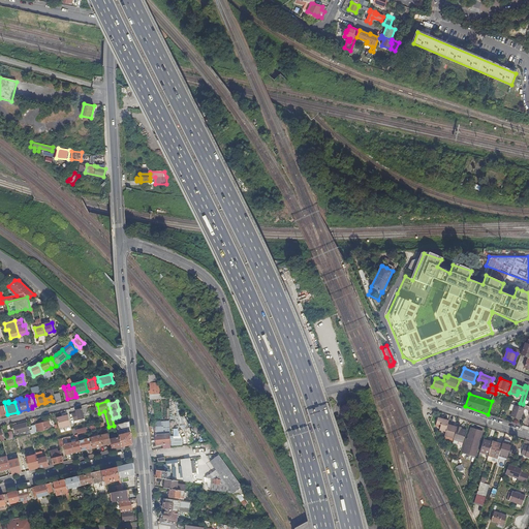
[(521,421),(524,409),(515,406),(510,417),(521,421)]
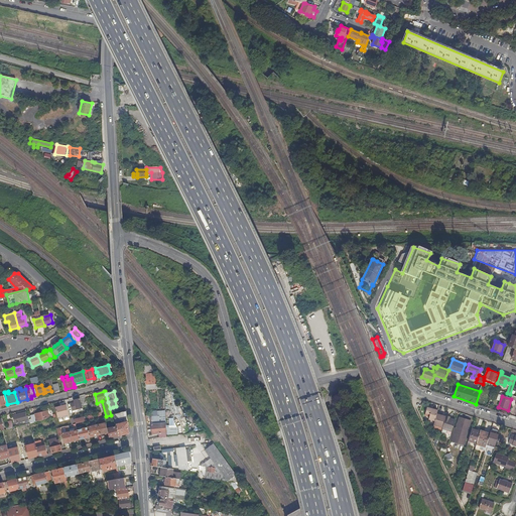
[(73,398),(70,399),(73,410),(75,410),(76,413),(83,411),(80,399),(74,400),(75,403),(74,403),(73,398)]
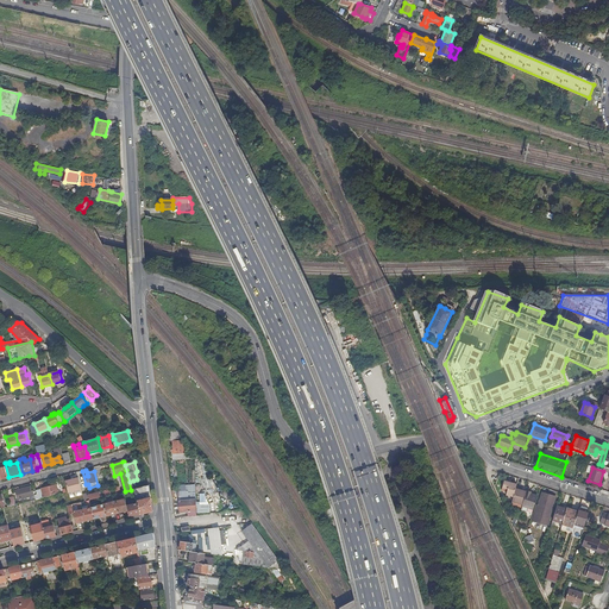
[(67,485),(68,493),(81,490),(79,478),(66,482),(67,485)]
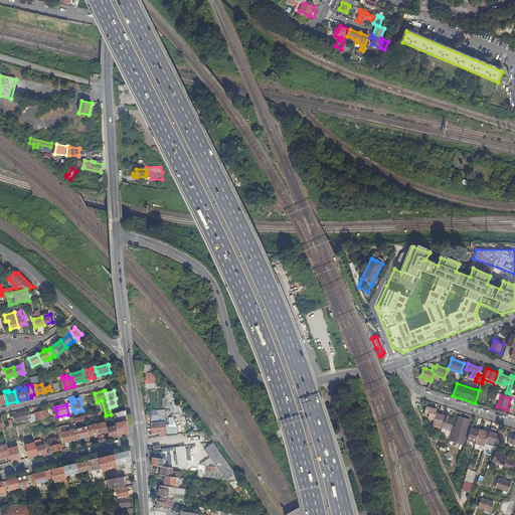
[(434,420),(436,411),(437,410),(425,406),(424,412),(428,413),(427,418),(434,420)]
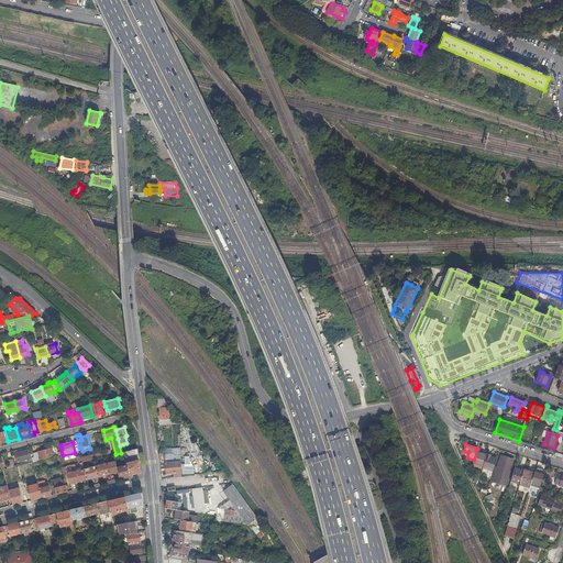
[(32,459),(33,463),(41,461),(54,456),(52,449),(34,454),(34,457),(32,459)]
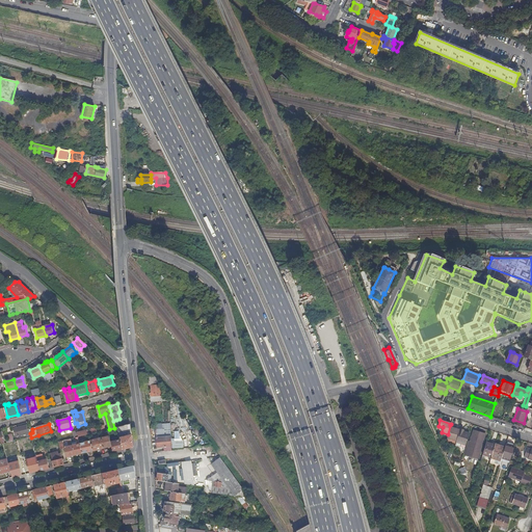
[(121,440),(123,450),(132,448),(133,446),(132,435),(123,437),(122,430),(131,428),(130,424),(128,425),(117,427),(121,440)]
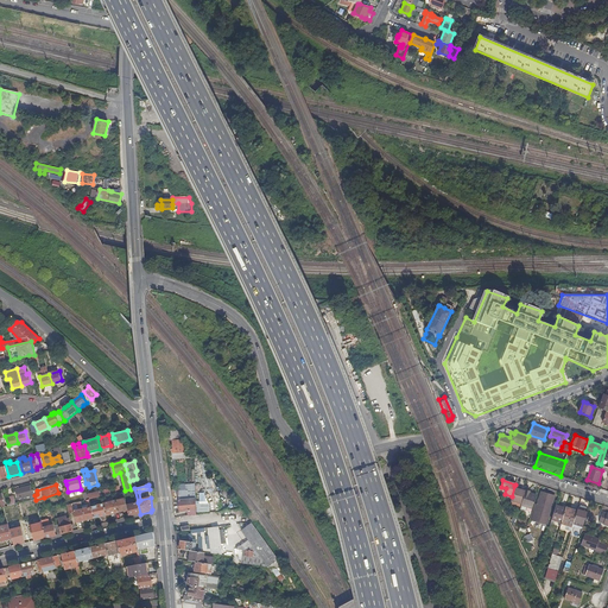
[(521,504),(525,492),(518,489),(519,487),(514,486),(512,496),(511,501),(521,504)]
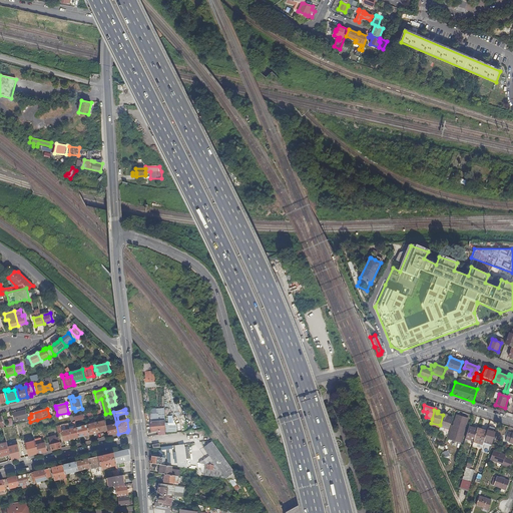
[(30,422),(29,418),(28,414),(26,415),(25,411),(15,413),(16,416),(14,416),(15,421),(17,420),(18,422),(21,422),(20,420),(26,419),(27,422),(30,422)]
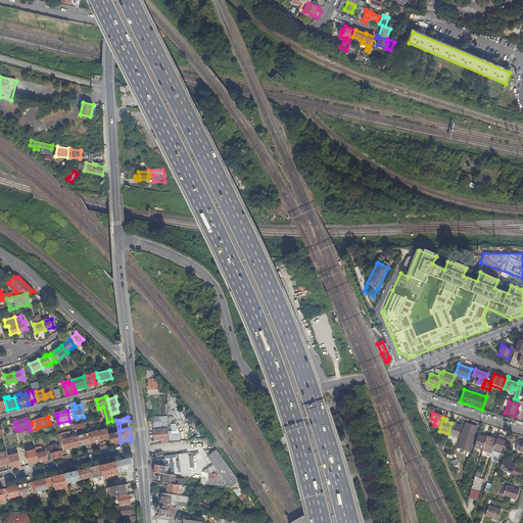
[(121,430),(130,428),(129,421),(120,423),(121,430)]
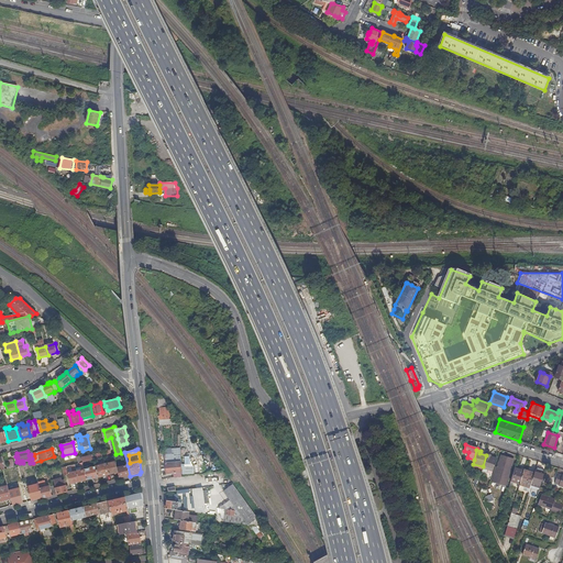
[(490,455),(486,453),(486,455),(483,466),(481,471),(492,474),(496,459),(489,456),(490,455)]
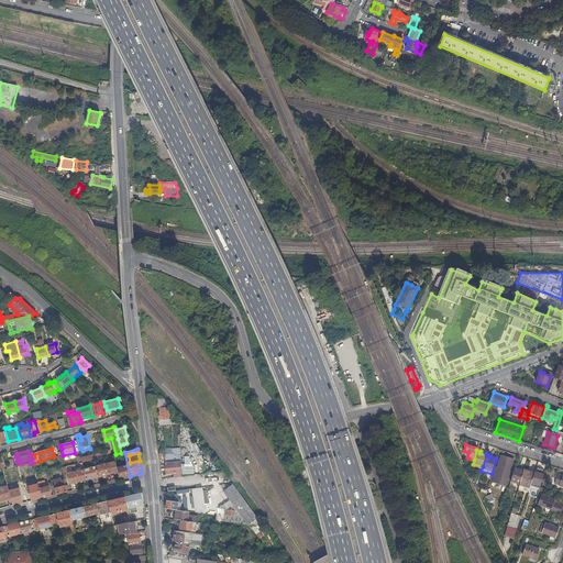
[(514,460),(501,455),(497,466),(496,466),(492,481),(505,485),(514,460)]
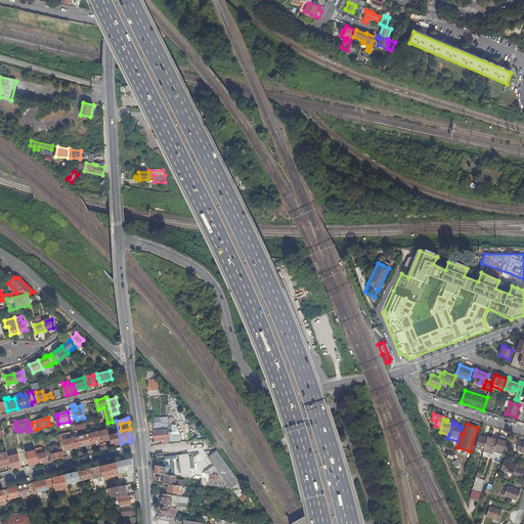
[(100,432),(102,441),(110,440),(108,433),(107,430),(102,431),(100,425),(98,425),(100,432)]
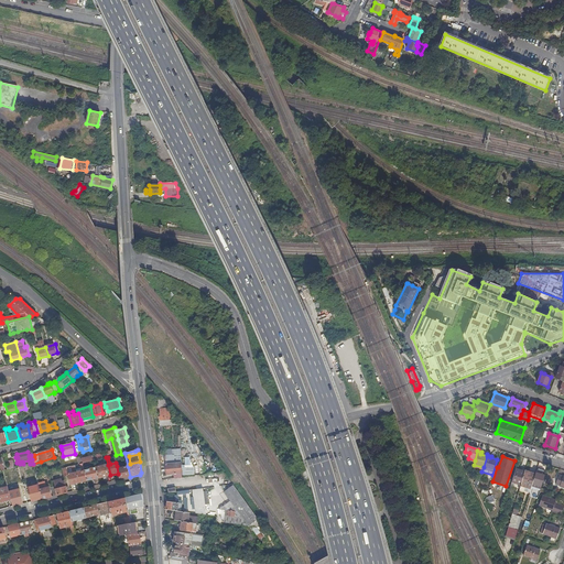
[(96,467),(99,478),(110,475),(108,465),(98,467),(97,461),(95,461),(96,467)]
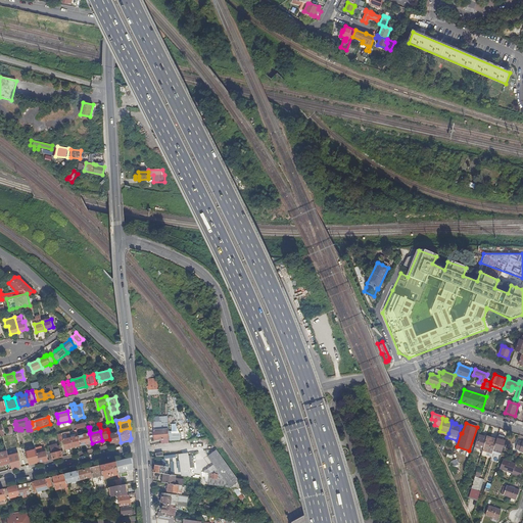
[(161,440),(161,443),(169,443),(169,437),(169,433),(169,429),(162,429),(162,428),(160,428),(160,430),(158,430),(158,428),(154,428),(154,430),(153,430),(154,440),(161,440)]
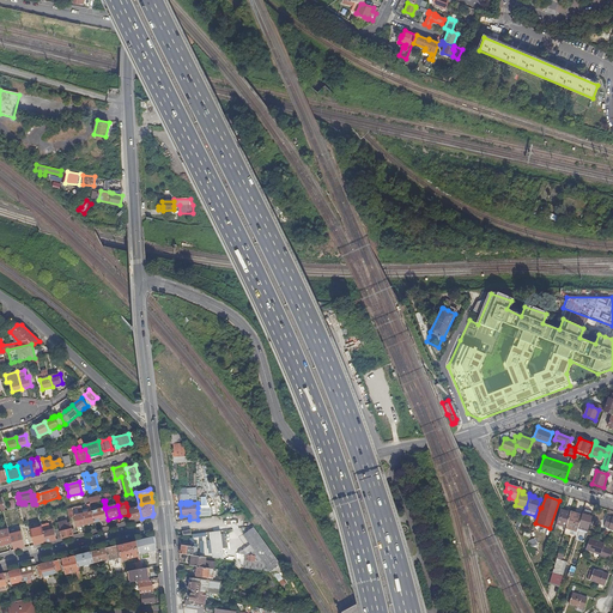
[(92,510),(95,523),(108,520),(104,508),(93,511),(92,503),(90,504),(92,510)]
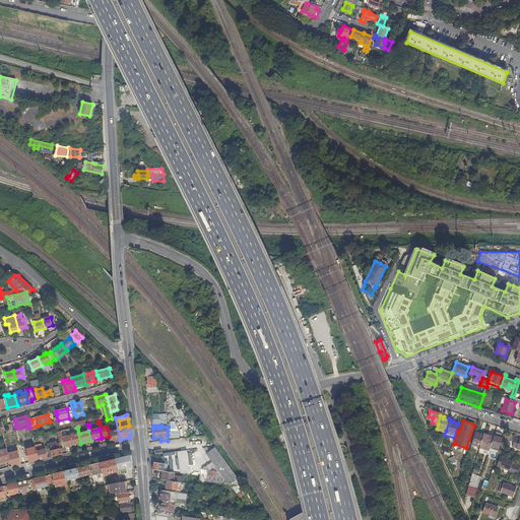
[(71,436),(73,445),(80,444),(78,433),(76,428),(75,428),(76,434),(71,436)]
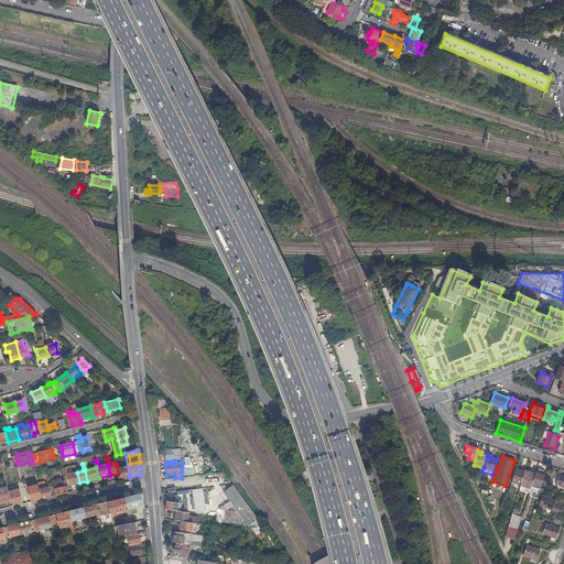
[(118,474),(120,479),(130,477),(128,466),(122,467),(121,467),(120,467),(121,468),(119,468),(119,465),(117,466),(118,474)]
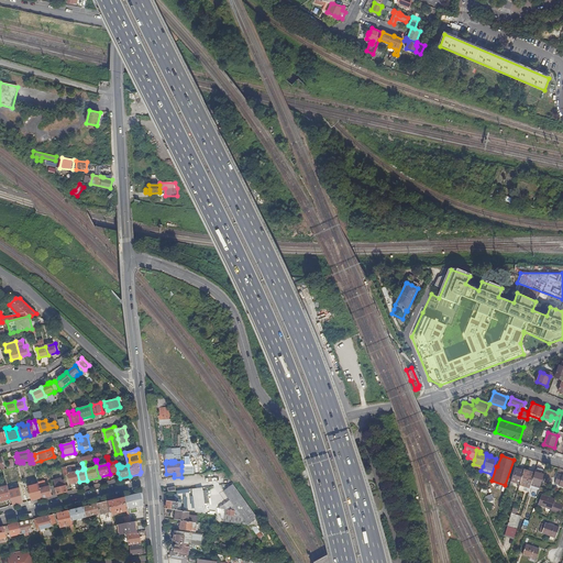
[(69,475),(72,484),(79,482),(77,472),(75,465),(73,465),(75,472),(68,474),(69,475)]
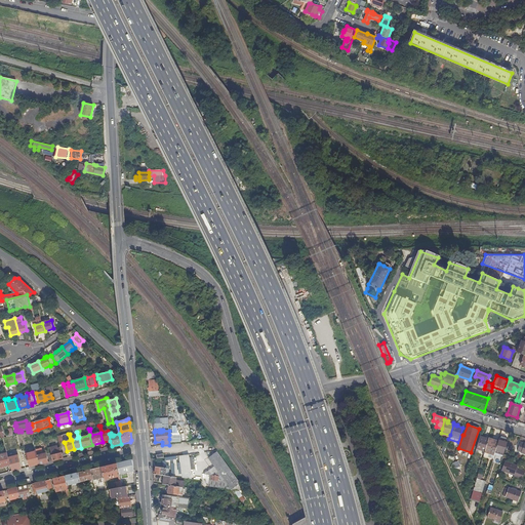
[(488,439),(480,436),(476,448),(485,451),(488,439)]
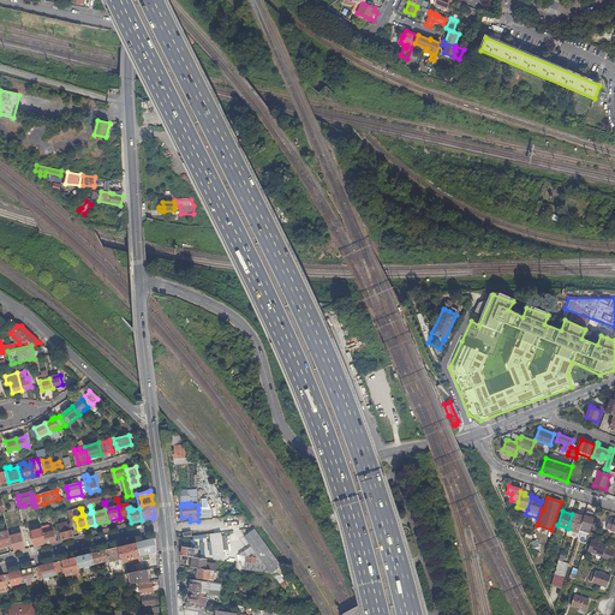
[(572,513),(572,514),(568,529),(567,530),(573,531),(572,536),(577,537),(581,523),(584,517),(572,513)]
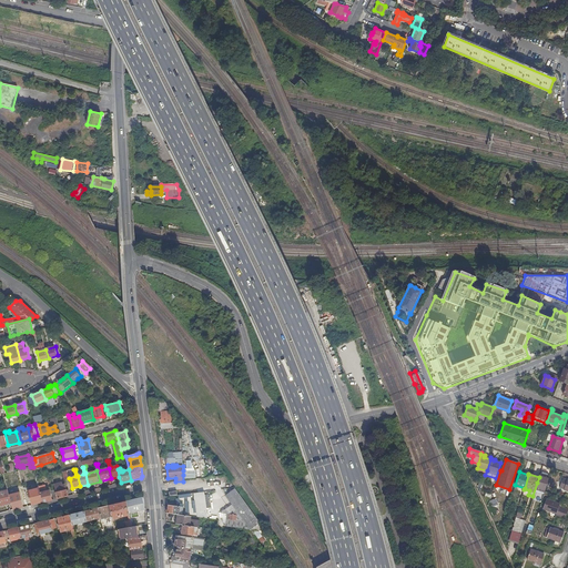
[(540,474),(539,477),(537,483),(546,485),(549,476),(540,474)]
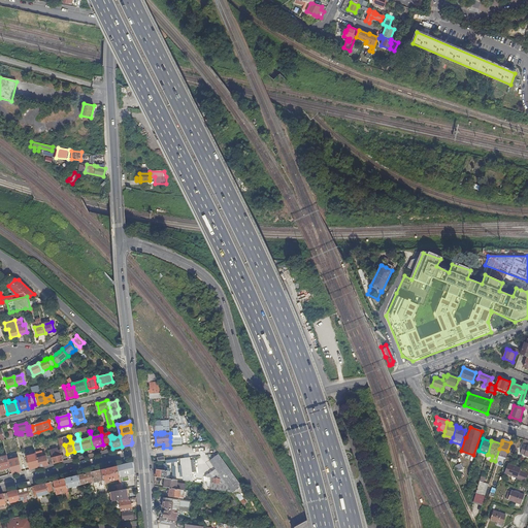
[(52,456),(54,464),(64,461),(61,451),(51,453),(52,456)]
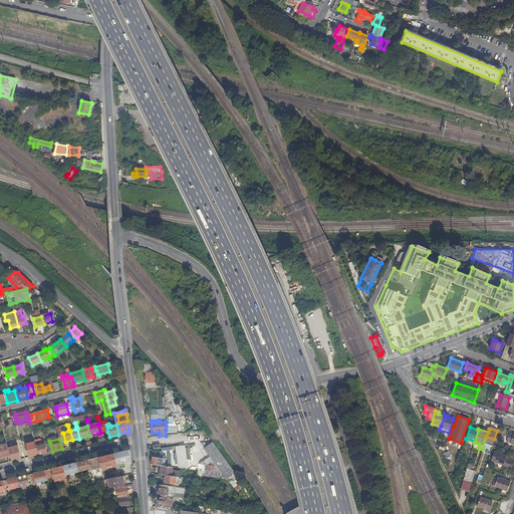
[(228,480),(241,481),(224,458),(213,442),(205,448),(218,466),(223,474),(228,480)]
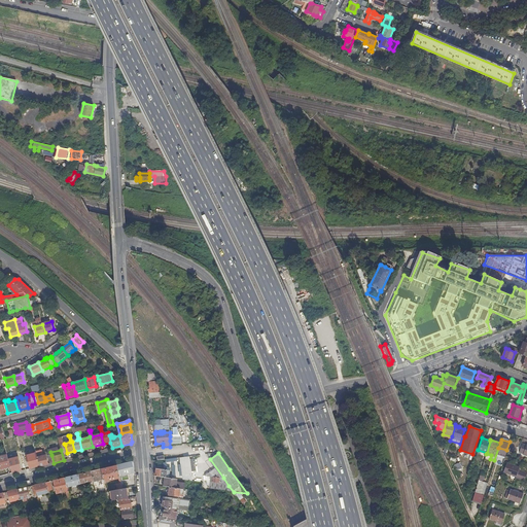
[(37,455),(39,466),(48,464),(46,455),(39,457),(39,454),(37,455)]
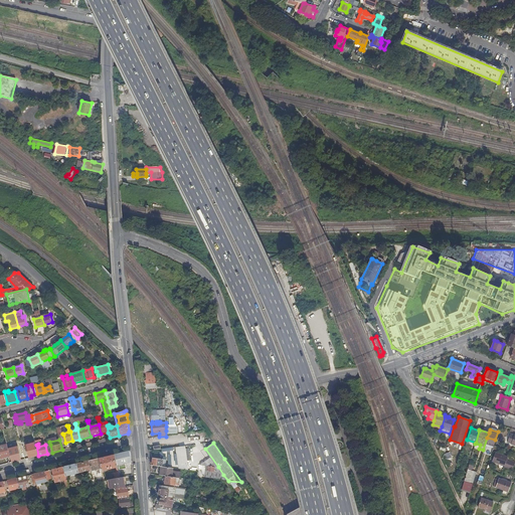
[(0,458),(10,456),(7,445),(0,447),(0,458)]
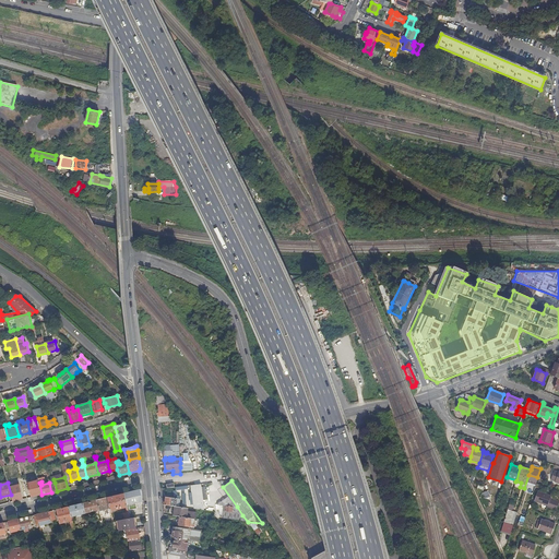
[(202,488),(201,485),(191,486),(193,506),(204,503),(203,500),(207,499),(205,487),(202,488)]
